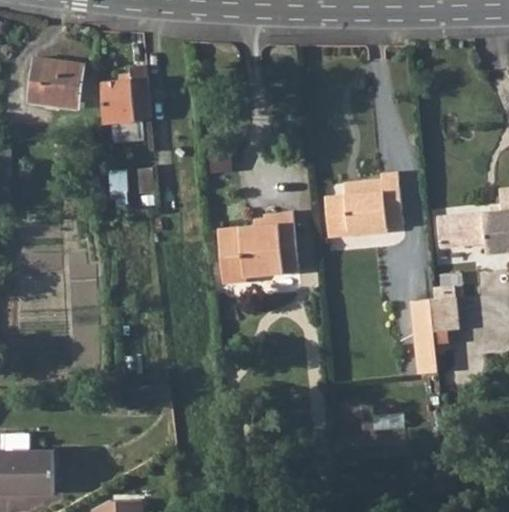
[(82,64),(33,58),(27,100),(77,106),(82,64)]
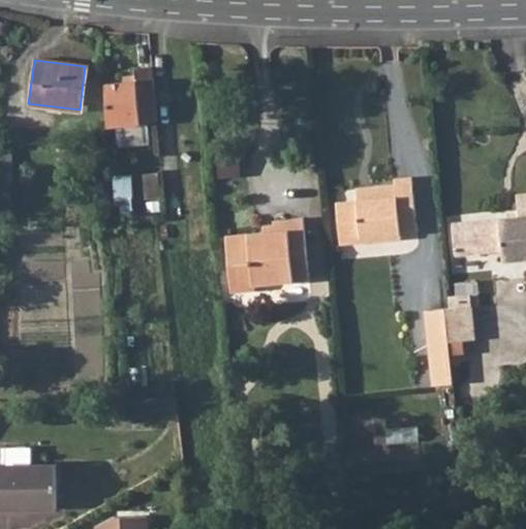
[(104,84),(106,126),(155,122),(150,66),(133,68),(135,81),(104,84)]
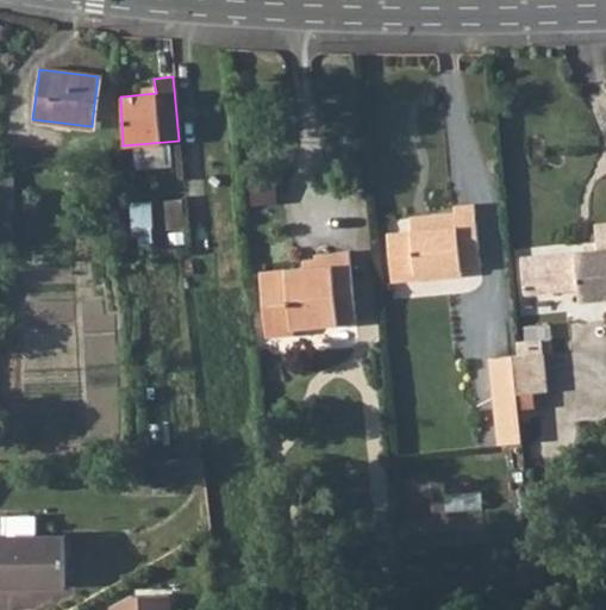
[(144,147),(147,162),(168,160),(167,144),(144,147)]
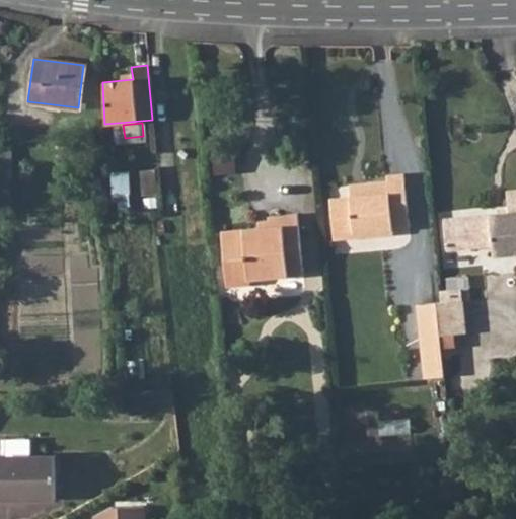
[(0,202),(9,203),(10,151),(0,150),(0,202)]
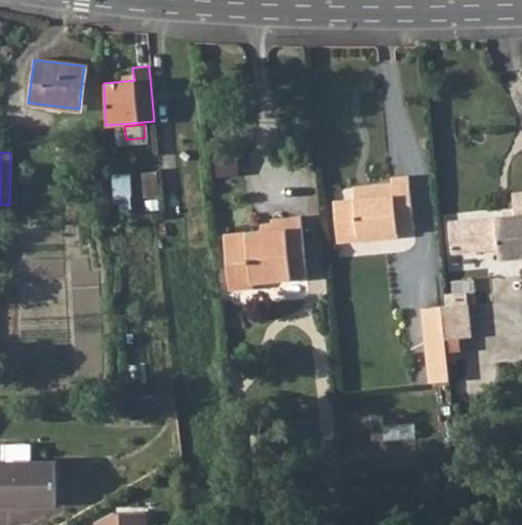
[(113,195),(142,194),(142,174),(112,175),(113,195)]
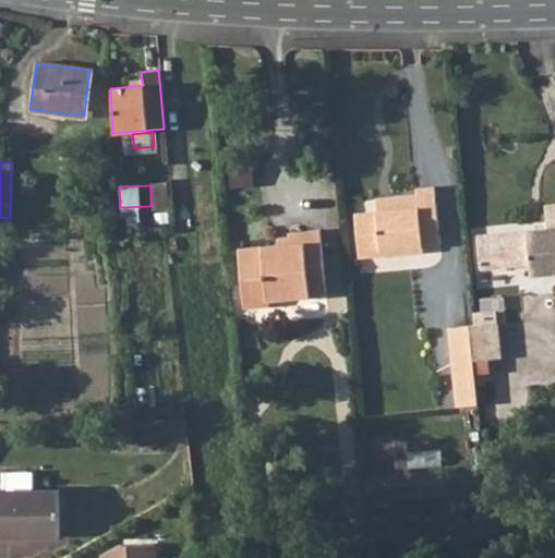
[(421,246),(438,244),(433,186),(413,189),(413,194),(394,196),(394,204),(373,206),(374,211),(352,214),(357,257),(421,252),(421,246)]
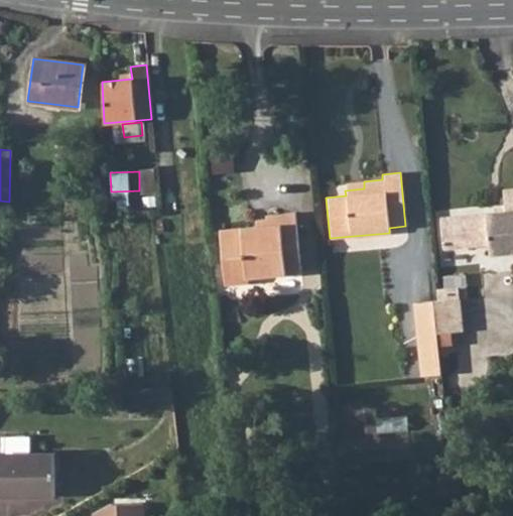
[(364,181),(345,183),(345,190),(364,188),(364,181)]
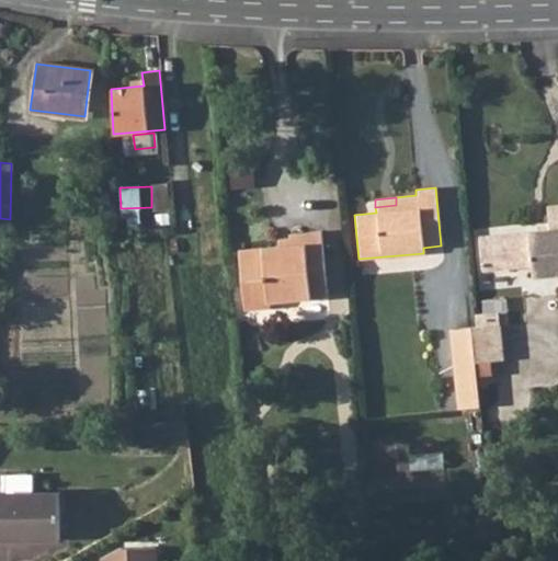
[(557,205),(545,207),(548,230),(477,237),(481,272),(532,266),(533,278),(557,275),(557,205)]
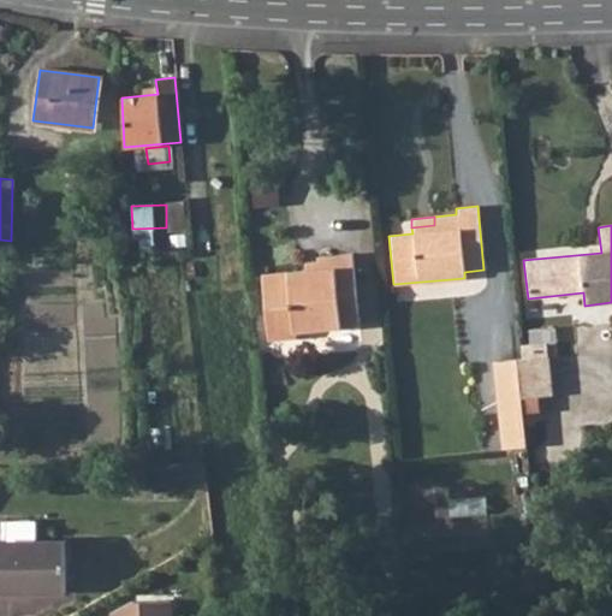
[(358,326),(351,254),(315,258),(316,270),(260,276),(267,341),(295,338),(295,332),(358,326)]
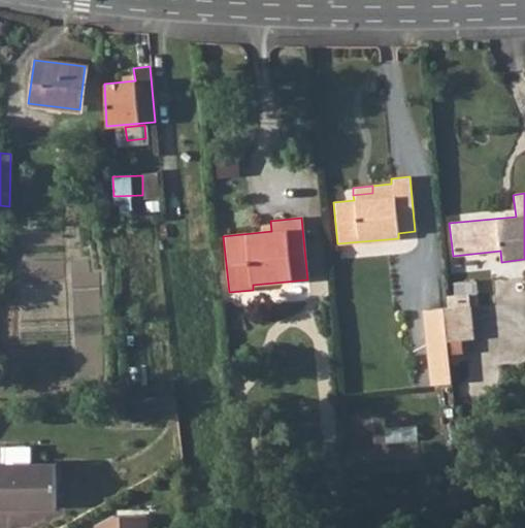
[(446,295),(447,307),(468,306),(467,293),(446,295)]
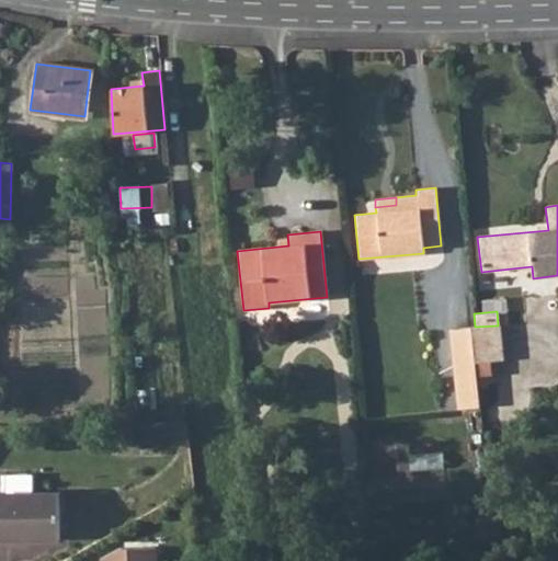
[(501,359),(498,325),(475,327),(470,328),(476,387),(487,386),(486,375),(489,375),(488,361),(501,359)]
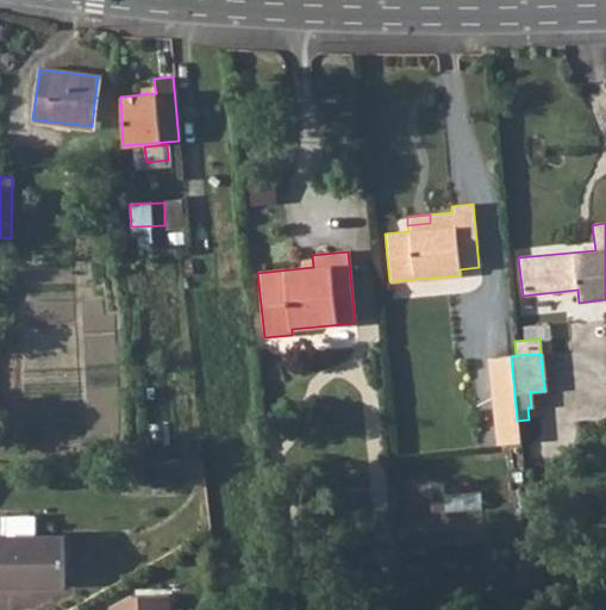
[(519,443),(517,421),(511,356),(486,359),(495,444),(519,443)]
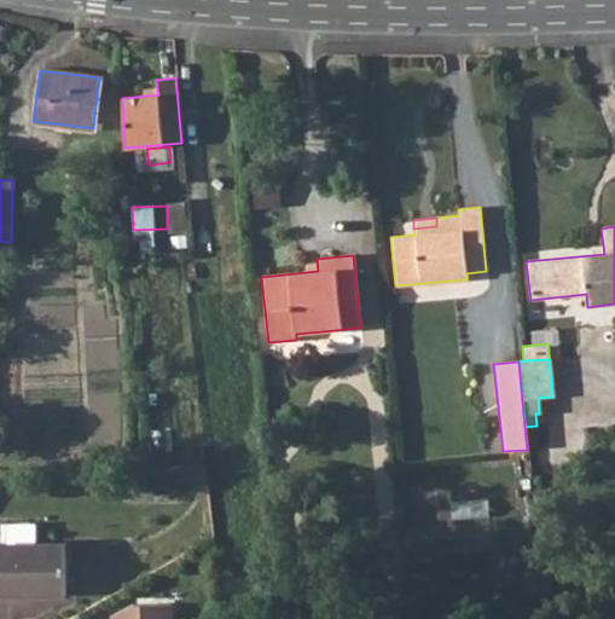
[(0,595),(63,596),(63,544),(0,543),(0,595)]
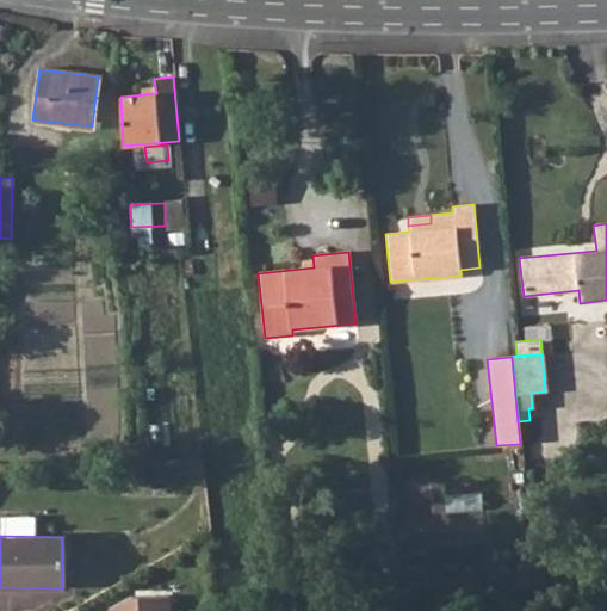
[(168,610),(169,597),(129,597),(109,609),(107,610),(168,610)]
